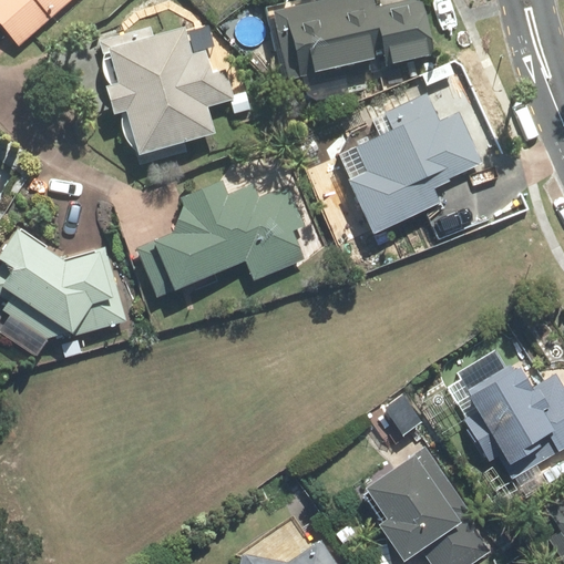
[(0,29),(17,48),(72,0),(0,0),(0,29)]
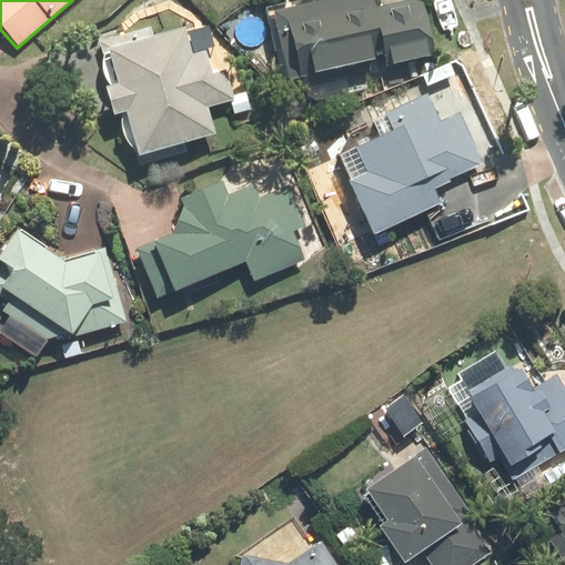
[(311,0),(268,10),(283,77),(300,73),(305,98),(394,77),(392,69),(441,57),(427,0),(405,0),(376,7),(375,0),(311,0)]
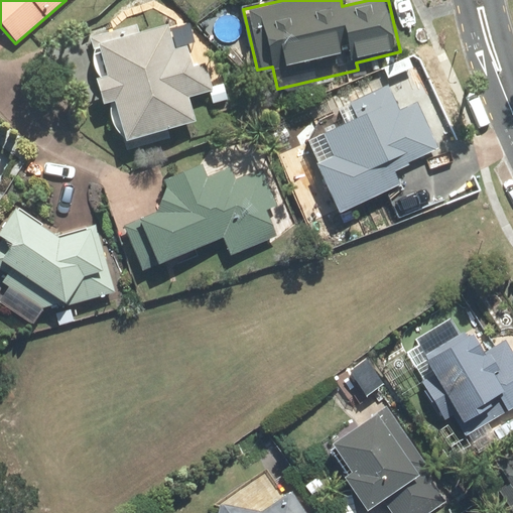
[(133,24),(93,33),(108,104),(117,102),(127,149),(172,139),(169,127),(197,121),(190,95),(205,92),(194,42),(176,45),(171,24),(135,32),(133,24)]
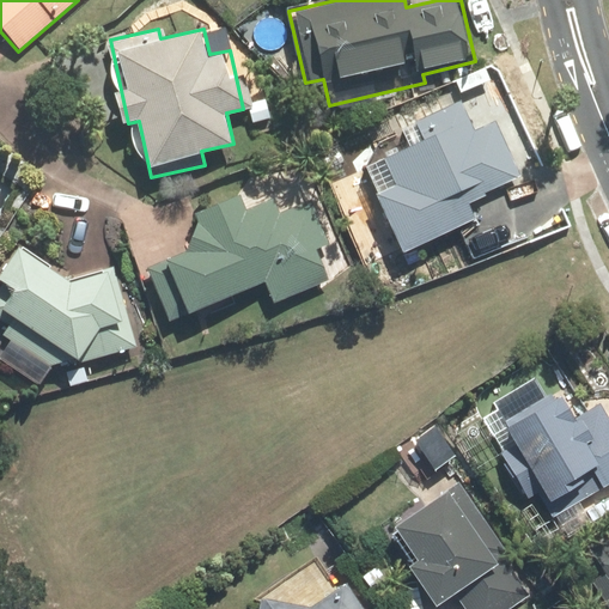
[(396,186),(377,193),(401,253),(476,221),(468,199),(521,178),(499,122),(475,132),(461,97),(413,116),(421,139),(383,153),(396,186)]
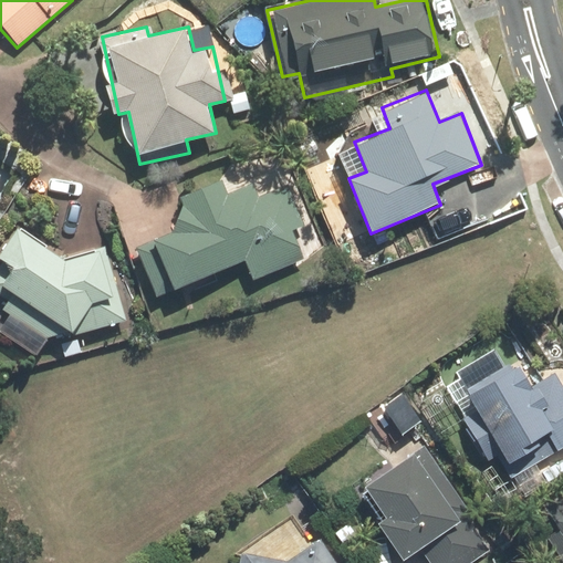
[(311,225),(284,158),(183,190),(174,231),(137,246),(156,292),(246,258),(254,281),(303,262),(292,232),(311,225)]
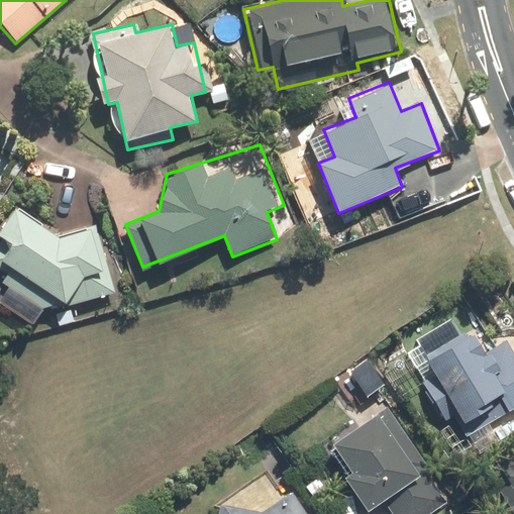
[(58,235),(12,207),(0,226),(0,268),(4,271),(0,277),(0,305),(34,326),(43,311),(113,292),(96,225),(58,235)]
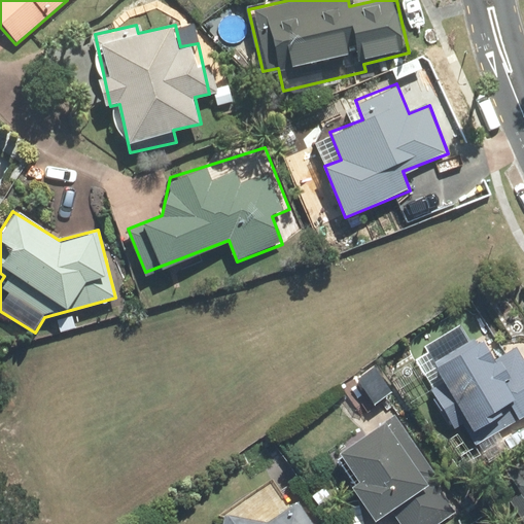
[(448,419),(463,409),(479,433),(513,412),(517,419),(523,414),(523,358),(515,345),(497,355),(485,335),(437,364),(449,385),(432,394),(448,419)]
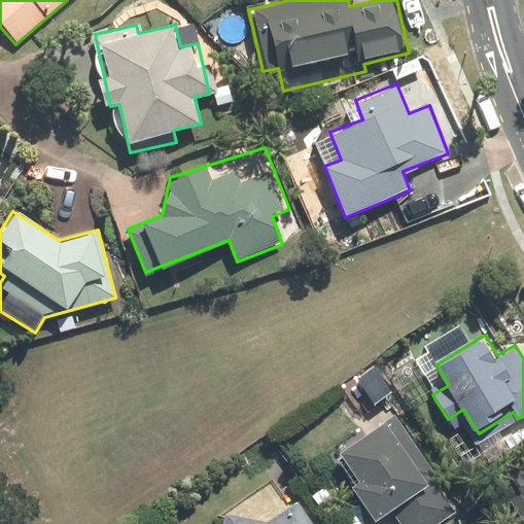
[(426,473),(391,419),(335,456),(376,520),(392,510),(402,523),(441,523),(463,510),(435,466),(426,473)]
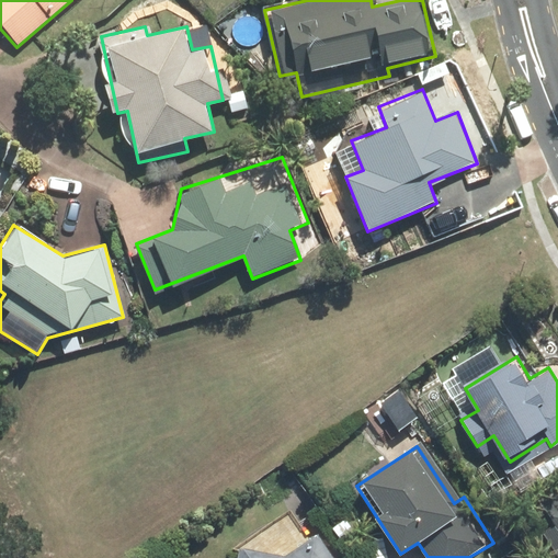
[(557,487),(538,500),(554,524),(545,530),(557,549),(557,487)]
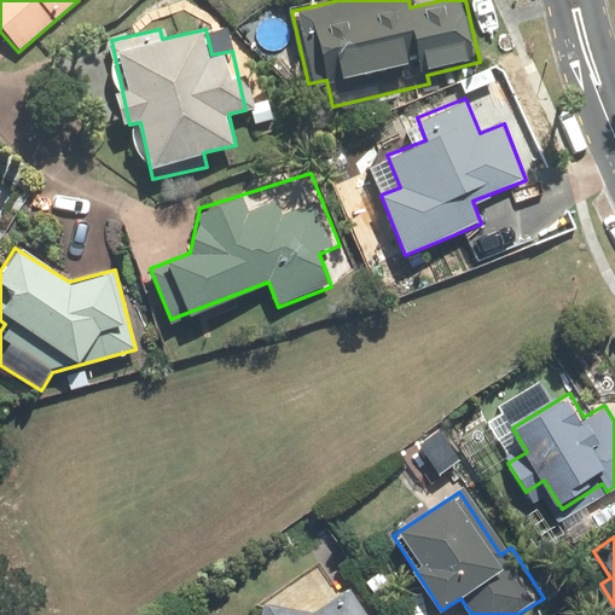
[(320,609),(266,598),(264,614),(370,614),(353,591),(320,609)]
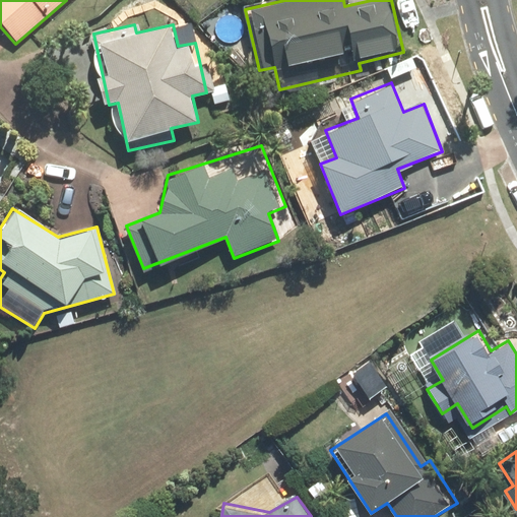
All buildings are outlined.
